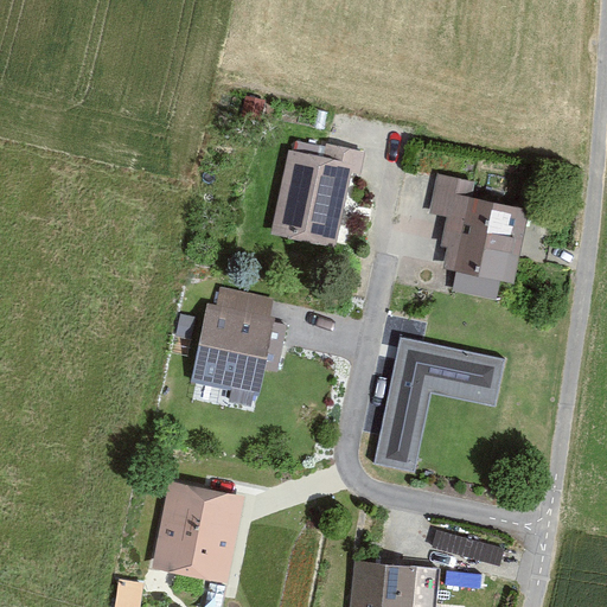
[(352,163),(291,149),(273,231),(334,246),(352,163)]
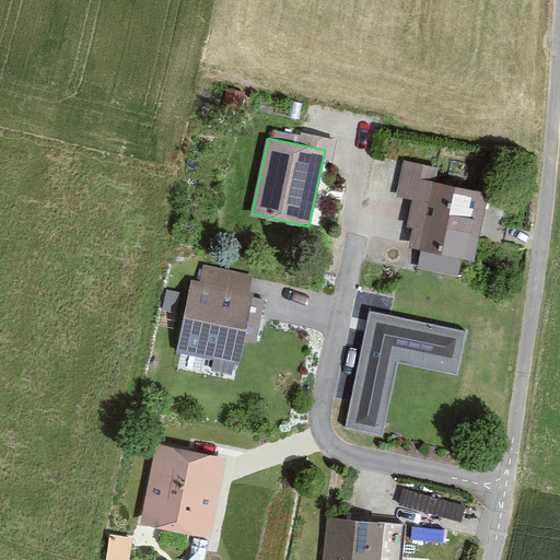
[(438,166),(405,159),(396,196),(411,199),(407,221),(413,222),(409,244),(423,247),(420,267),(458,276),(462,258),(475,260),(489,194),(434,182),(438,166)]
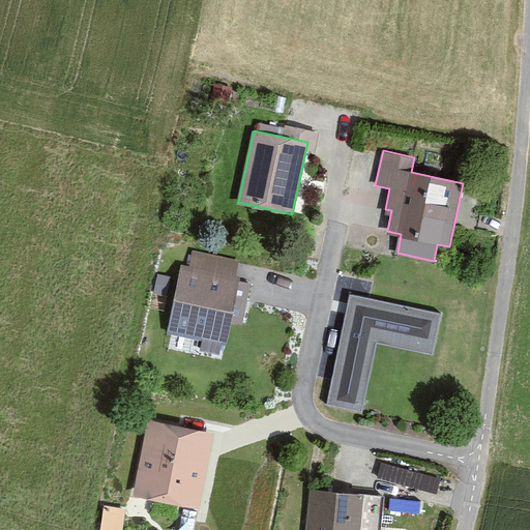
[(243,255),(193,244),(188,262),(180,260),(167,329),(227,341),(231,321),(243,324),(252,283),(238,280),(243,255)]
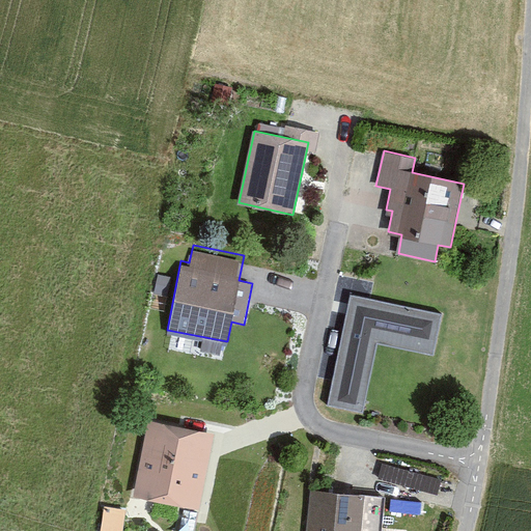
[(431,352),(440,316),(352,298),(330,403),(361,410),(375,340),(431,352)]
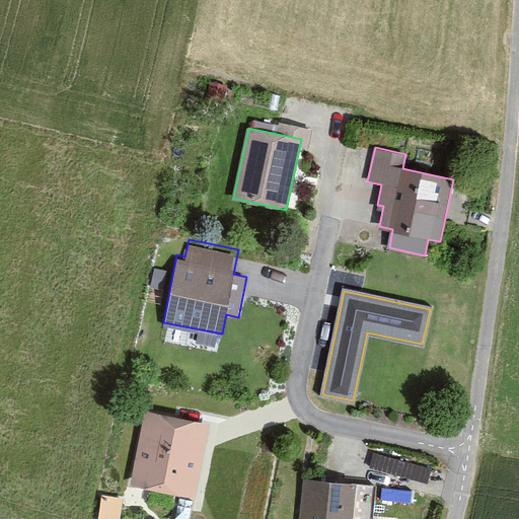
[(210,423),(145,411),(131,486),(196,498),(210,423)]
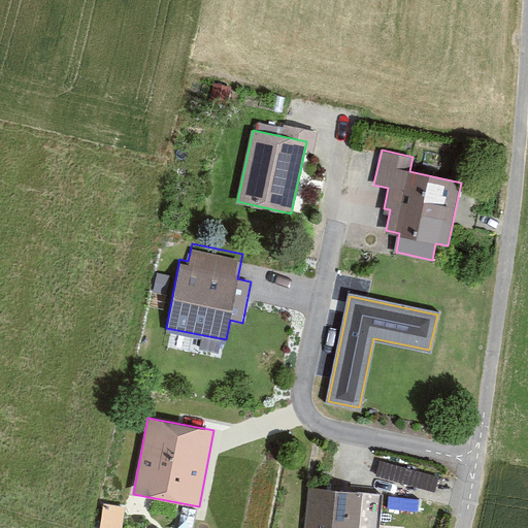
[(382,460),(378,477),(437,486),(439,468),(382,460)]
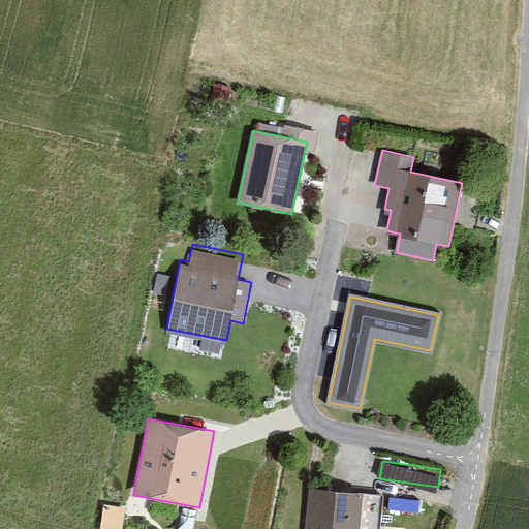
[(360,528),(364,494),(310,489),(306,528),(360,528)]
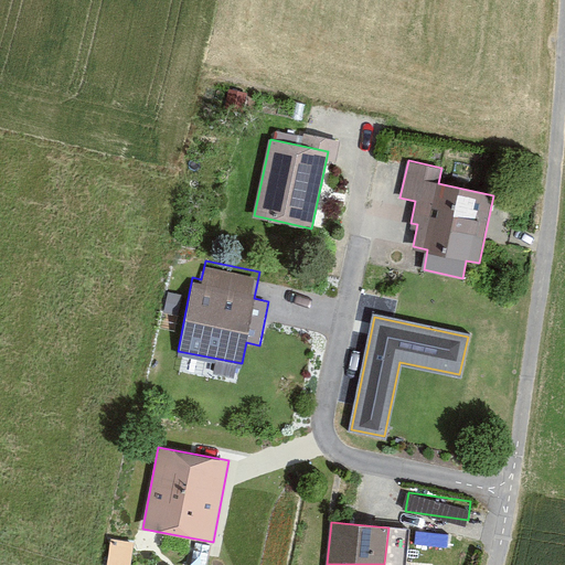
[(130,564),(135,539),(112,535),(107,564),(117,564),(130,564)]
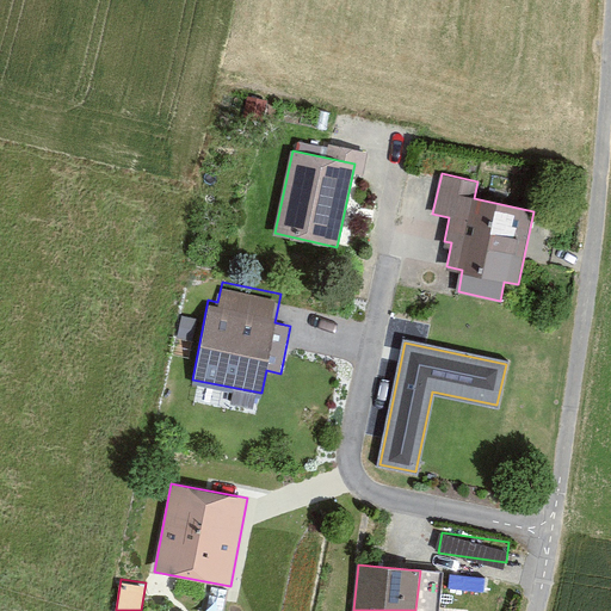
All buildings are outlined.
